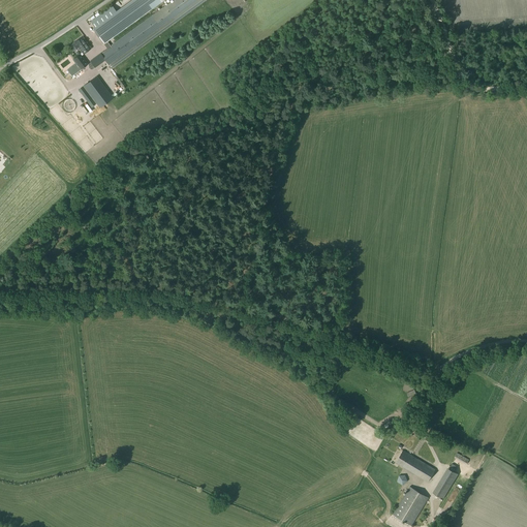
[(110,47),(102,52),(113,66),(204,0),(174,0),(113,44),(110,39),(162,0),(131,0),(118,10),(114,4),(93,20),(97,26),(95,27),(110,47)]
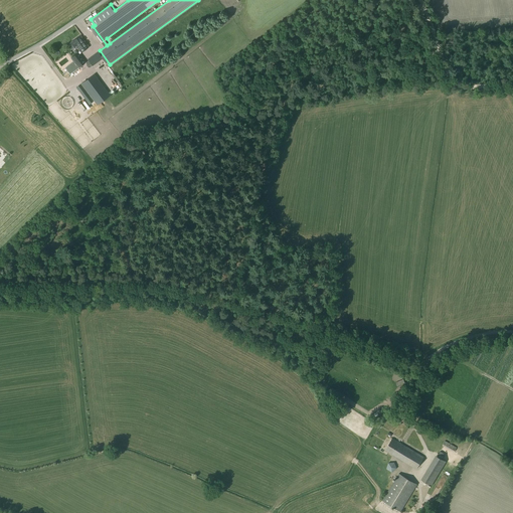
[(78,44),(81,49),(79,50),(73,55),(80,65),(88,60),(80,52),(82,50),(91,45),(82,34),(73,40),(76,45),(78,44)]
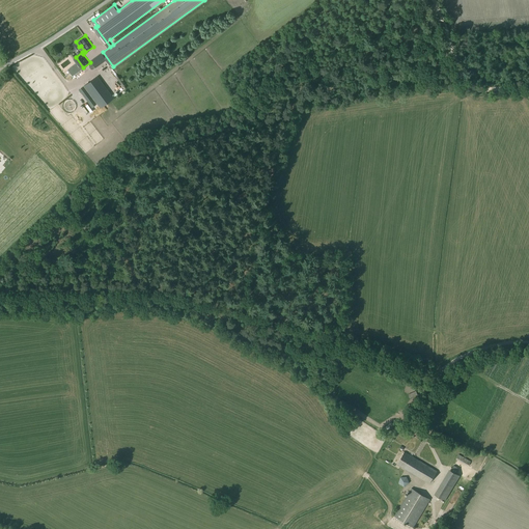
[(84,68),(73,77),(76,82),(84,76),(83,75),(85,73),(86,72),(88,74),(93,70),(90,64),(84,68)]
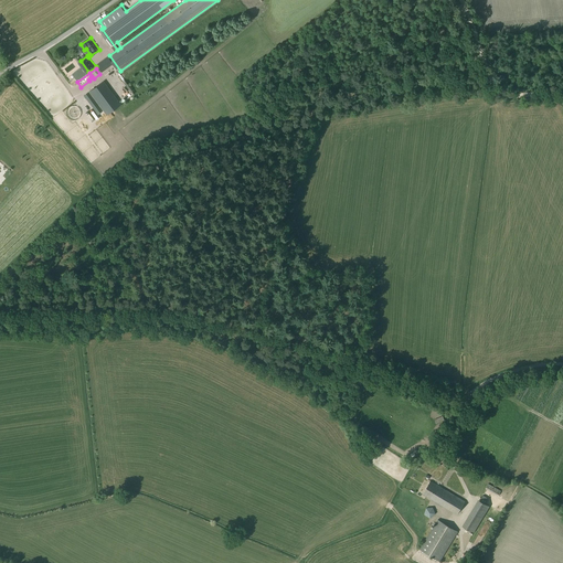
[(117,91),(129,82),(125,76),(113,85),(117,91)]
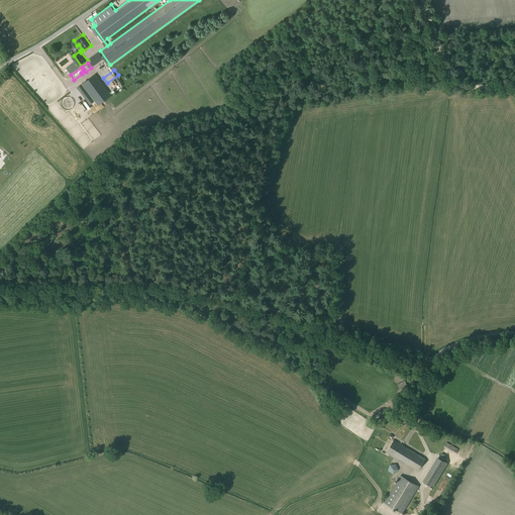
[(96,73),(84,82),(96,99),(100,103),(112,94),(96,73)]
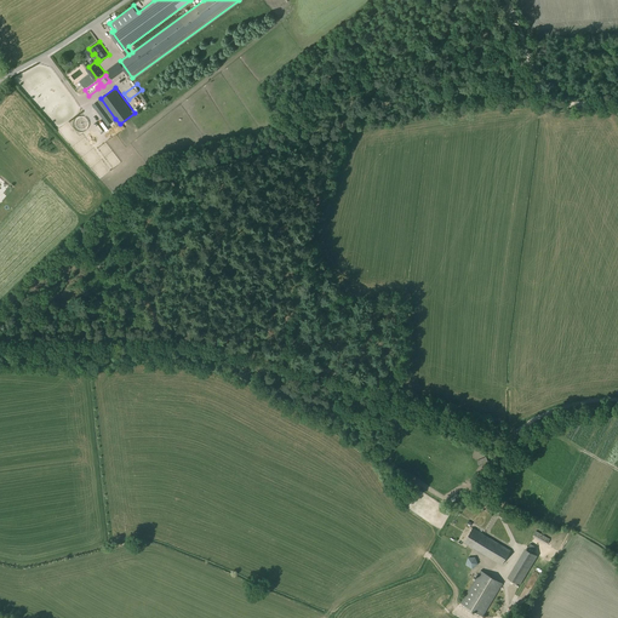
[(115,119),(101,98),(95,103),(110,124),(115,119)]
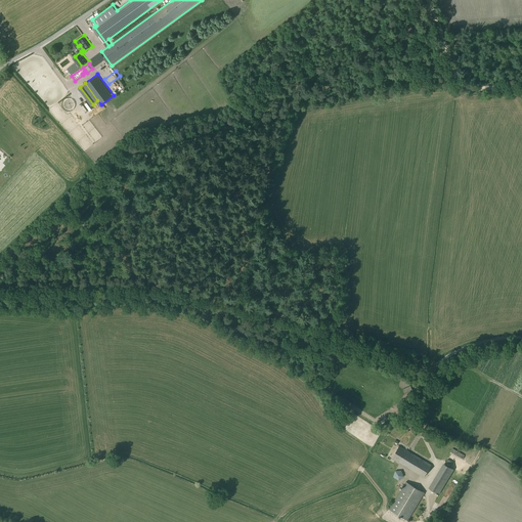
[(385,425),(392,419),(388,415),(381,421),(385,425)]
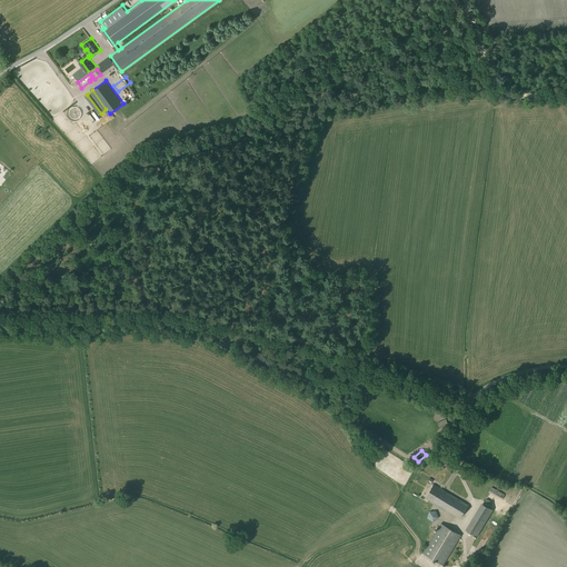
[(463,517),(470,504),(436,483),(428,496),(463,517)]
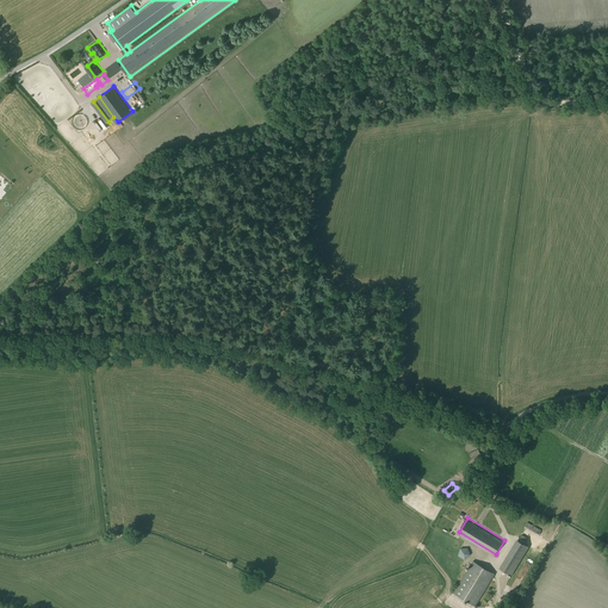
[(526,526),(551,540),(553,534),(529,520),(526,526)]
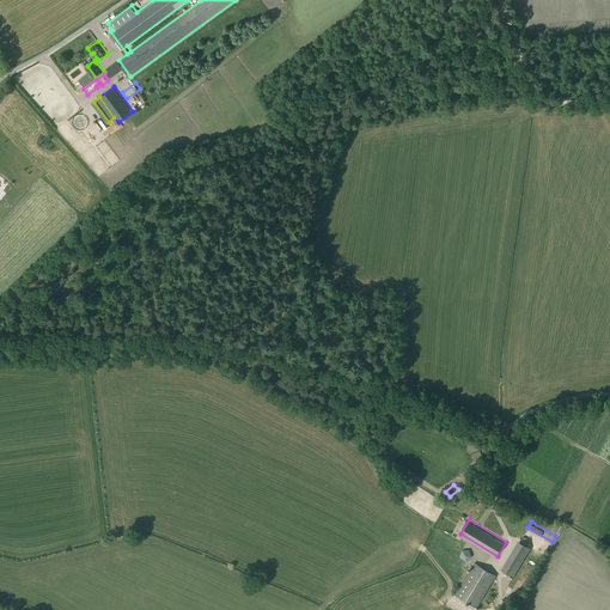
[(520,540),(502,567),(516,575),(534,547),(520,540)]
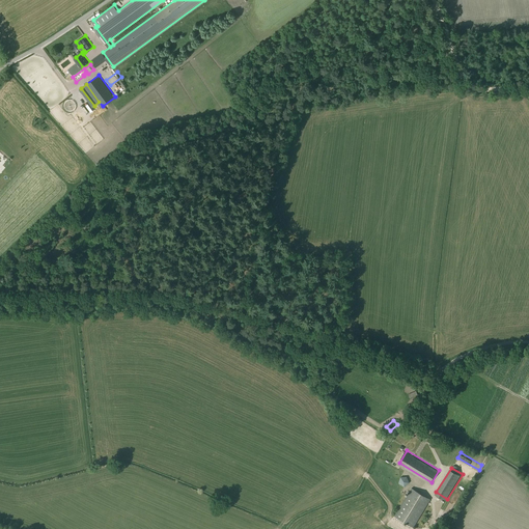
[(400,481),(406,485),(411,481),(409,475),(402,475),(400,481)]
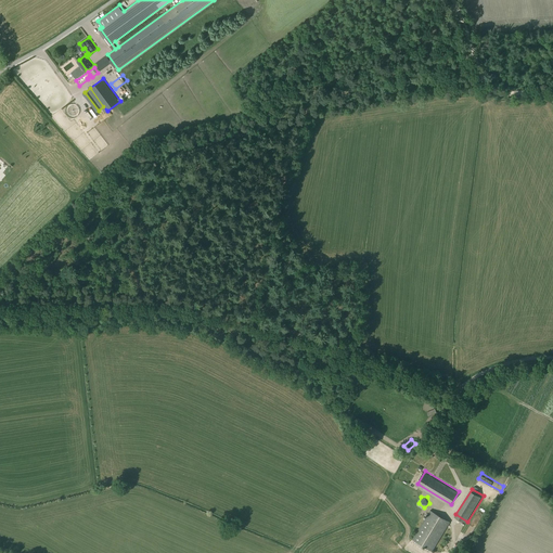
[(434,550),(451,521),(432,509),(414,538),(434,550)]
